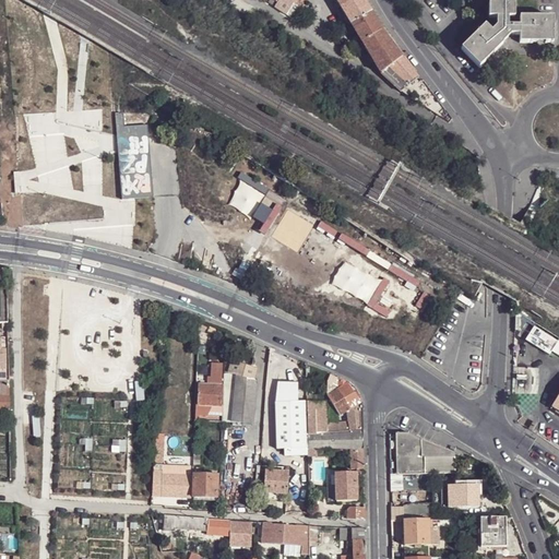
[(277,0),(273,8),(285,15),(293,4),(300,9),(305,1),(302,0),(277,0)]
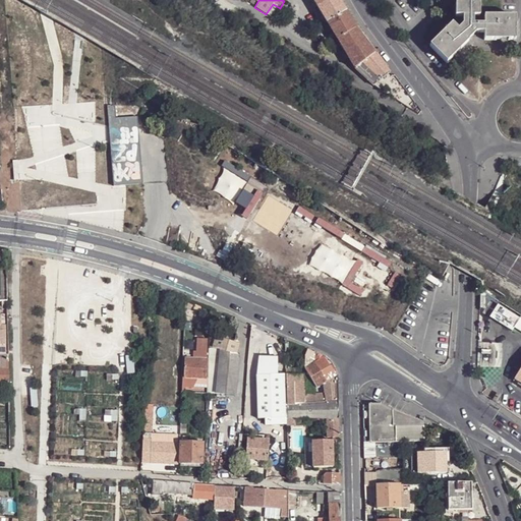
[(339,0),(313,0),(356,69),(374,55),(362,38),(356,29),(346,11),(339,0)]
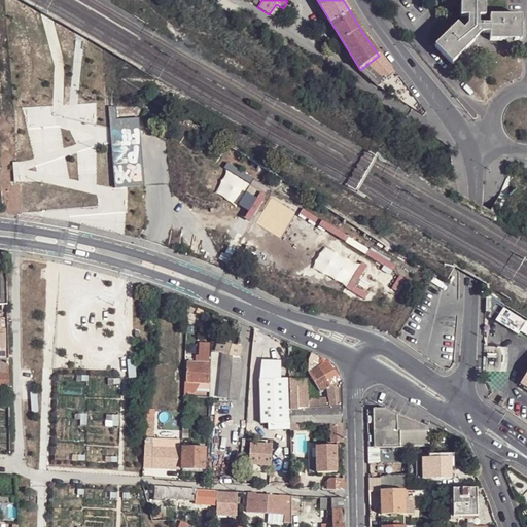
[(526,0),(460,0),(461,16),(468,16),(468,25),(463,30),(457,24),(435,46),(453,63),(476,41),(475,40),(482,33),(490,33),(490,40),(522,40),(521,16),(490,15),(490,25),(480,25),(480,16),(485,16),(485,0),(526,0)]
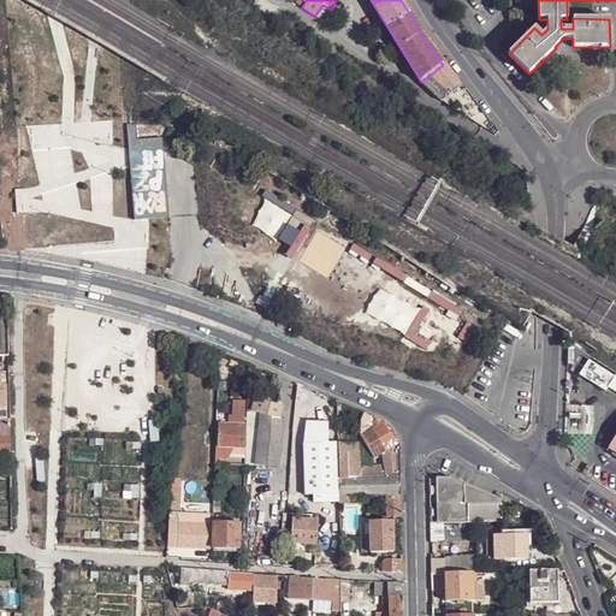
[(451,76),(443,65),(421,82),(443,101),(461,88),(451,76)]
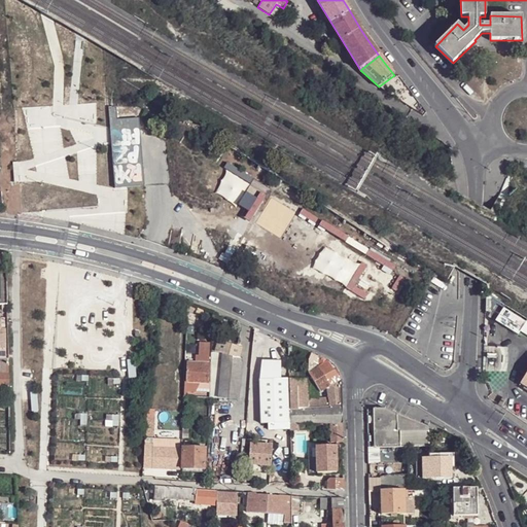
[(113,186),(143,184),(139,117),(116,118),(115,106),(109,106),(113,186)]
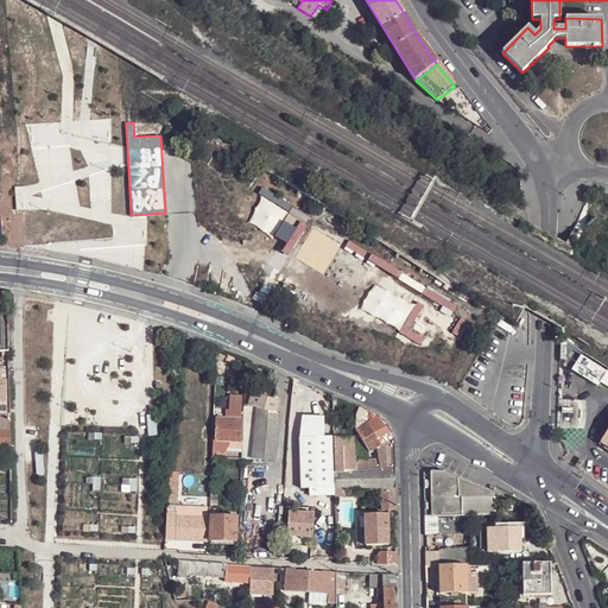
[(378,273),(453,318),(462,303),(386,258),(378,273)]
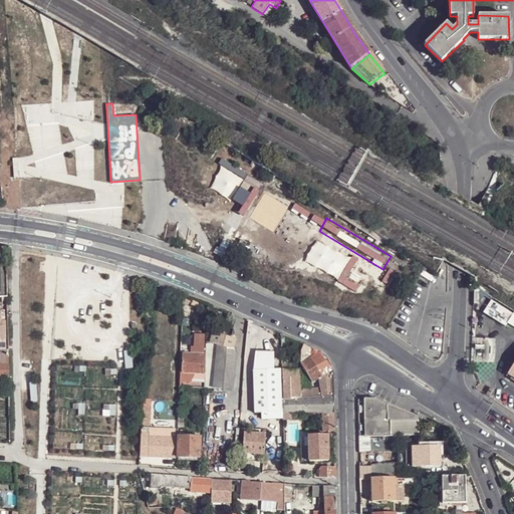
[(157,285),(149,282),(148,295),(156,295),(157,285)]
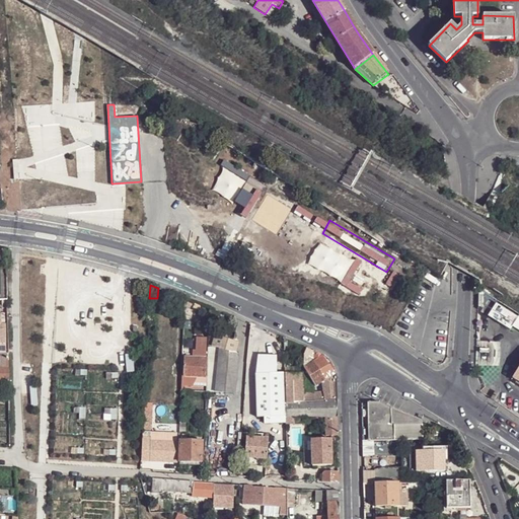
[(194,301),(186,298),(186,305),(192,308),(194,301)]
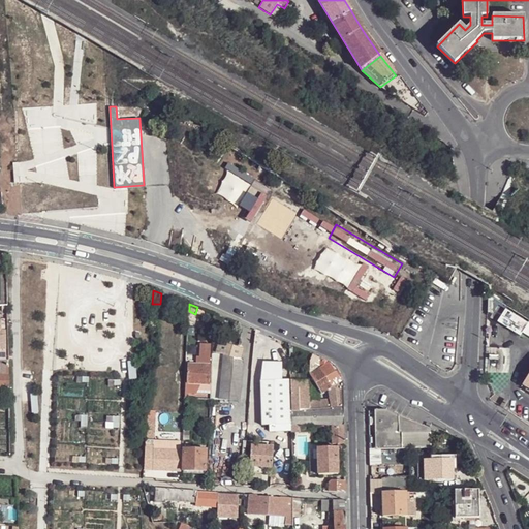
[(241,360),(244,348),(219,342),(213,342),(213,343),(212,351),(225,354),(241,360)]
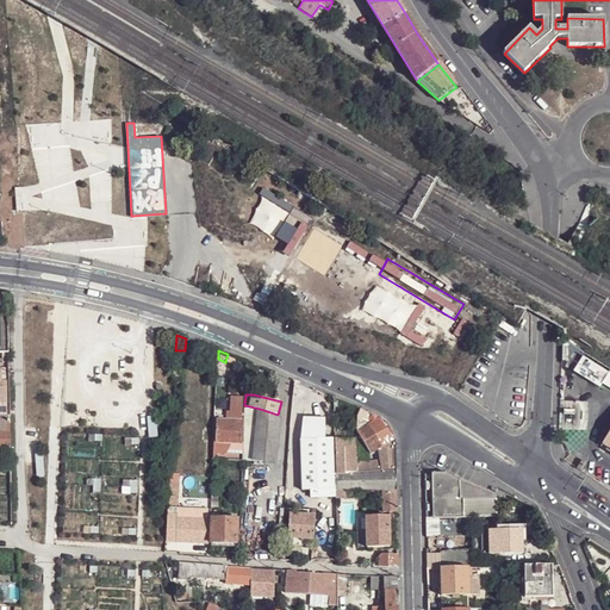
[(246,396),(232,396),(231,411),(228,411),(228,418),(244,419),(244,405),(246,396)]
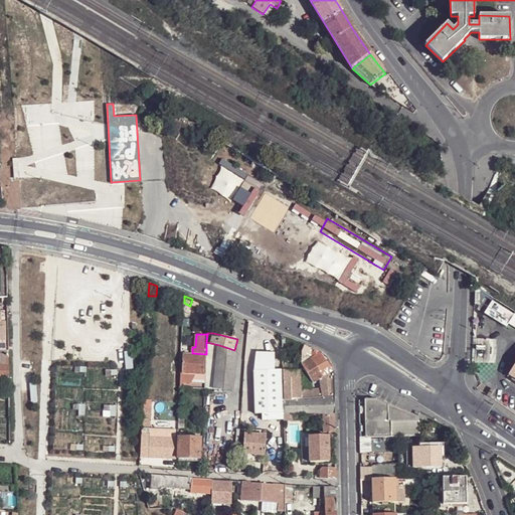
[(215,388),(219,345),(206,342),(206,354),(205,374),(205,383),(205,388),(215,388)]
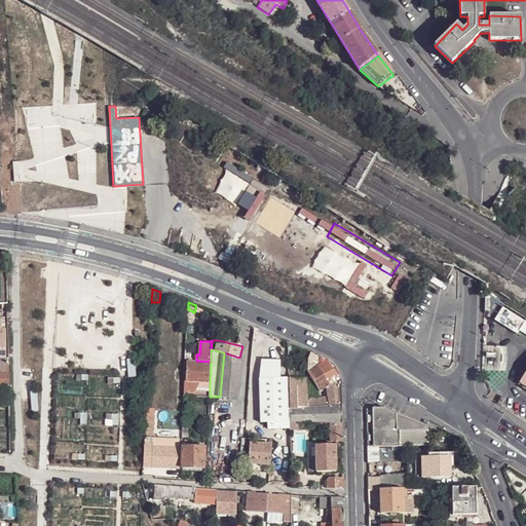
[(224,352),(220,397),(238,399),(242,362),(239,358),(224,352)]
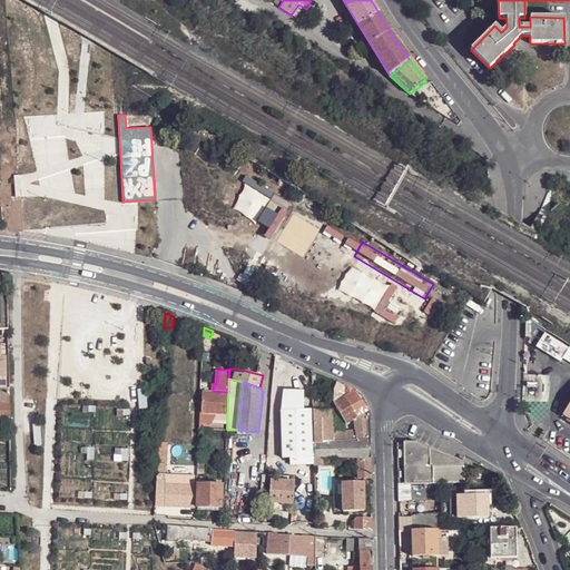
[(344,394),(344,385),(335,382),(333,391),(342,393),(344,394)]
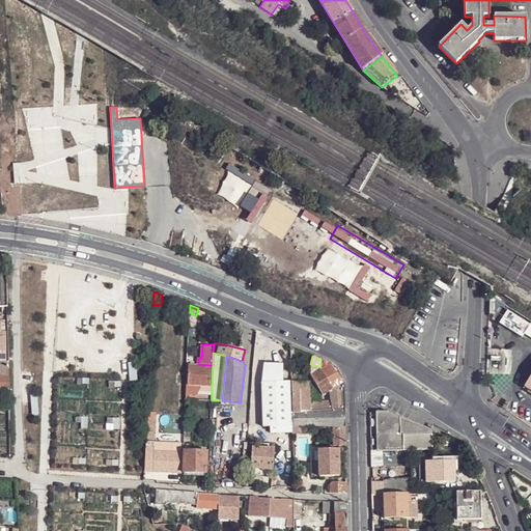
[(320,369),(331,363),(326,361),(320,359),(320,367),(320,369)]
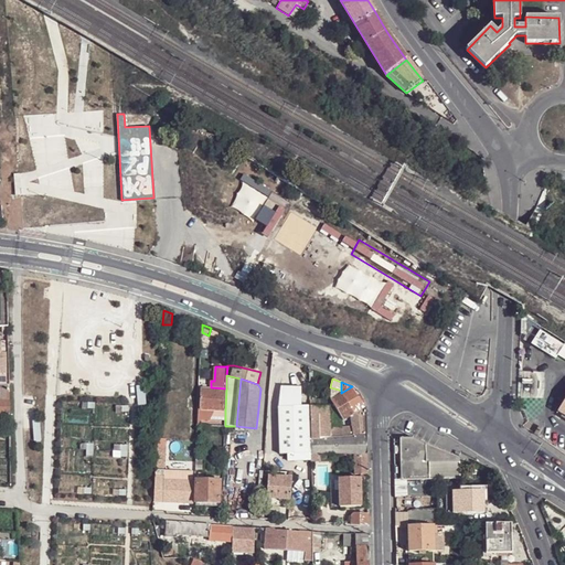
[(331,400),(343,420),(350,416),(364,407),(364,404),(364,402),(362,400),(361,395),(358,392),(355,390),(354,387),(352,386),(341,393),(339,394),(331,400)]
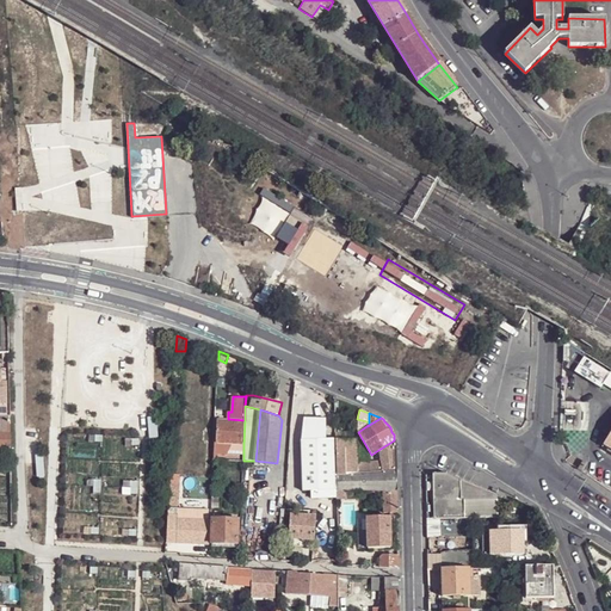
[(227,443),(242,444),(242,421),(218,420),(217,443),(227,443)]
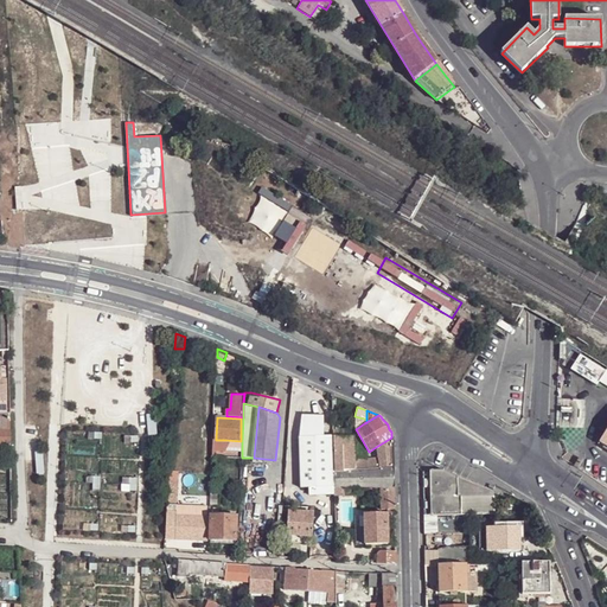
[(333,436),(334,471),(353,471),(378,468),(379,467),(377,459),(353,459),(353,436),(351,436),(351,429),(333,430),(333,436)]
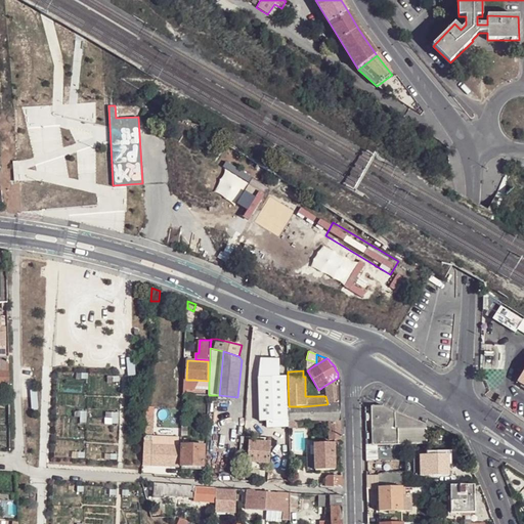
[(339,402),(338,378),(324,386),(328,403),(339,402)]
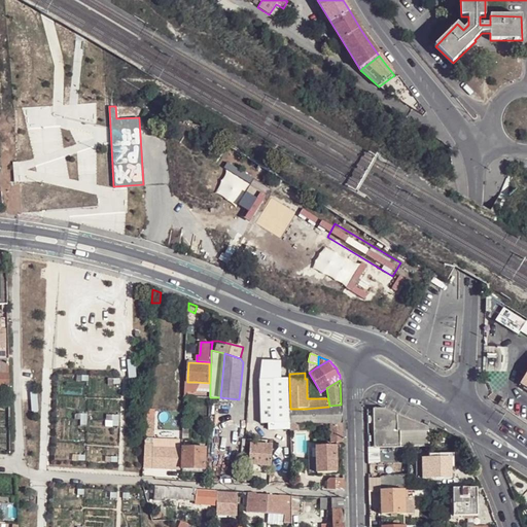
[(287,381),(260,382),(261,425),(288,424),(287,381)]
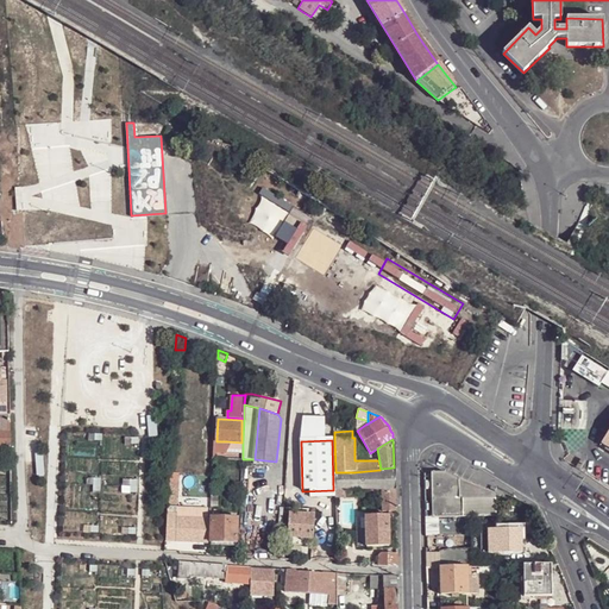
[(217,441),(215,441),(215,452),(225,452),(226,441),(217,441)]
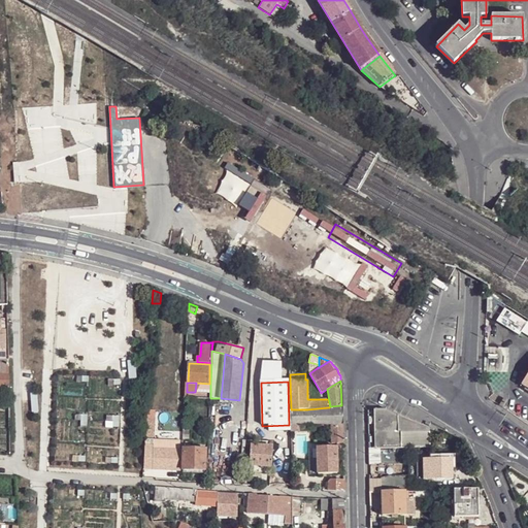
[(196,383),(195,392),(210,393),(210,384),(209,384),(196,383)]
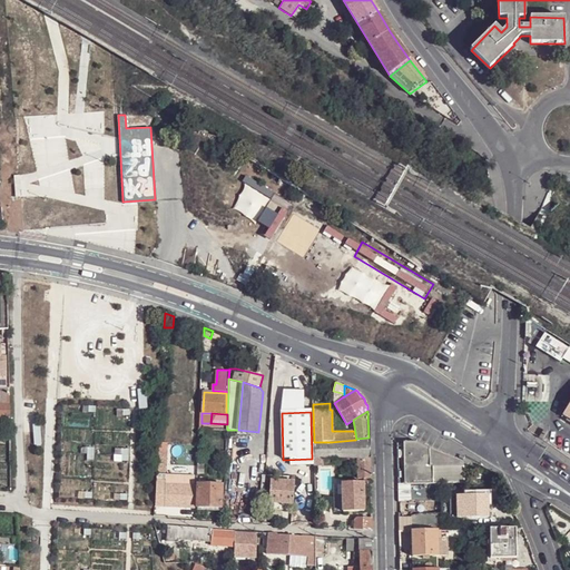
[(314,442),(314,457),(324,457),(360,459),(370,460),(369,438),(356,439),(355,440),(332,442),(314,442)]
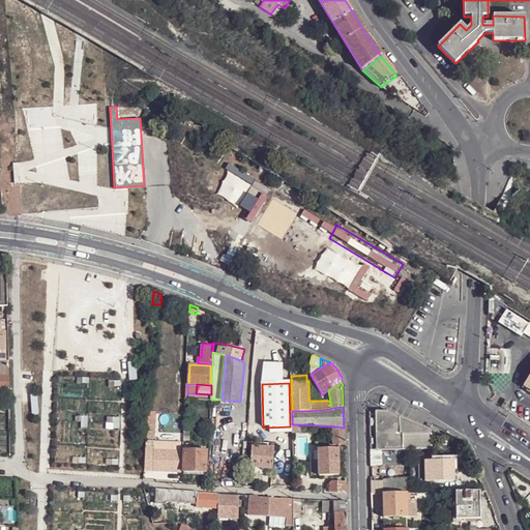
[(402,449),(399,416),(387,410),(376,411),(376,449),(402,449)]
